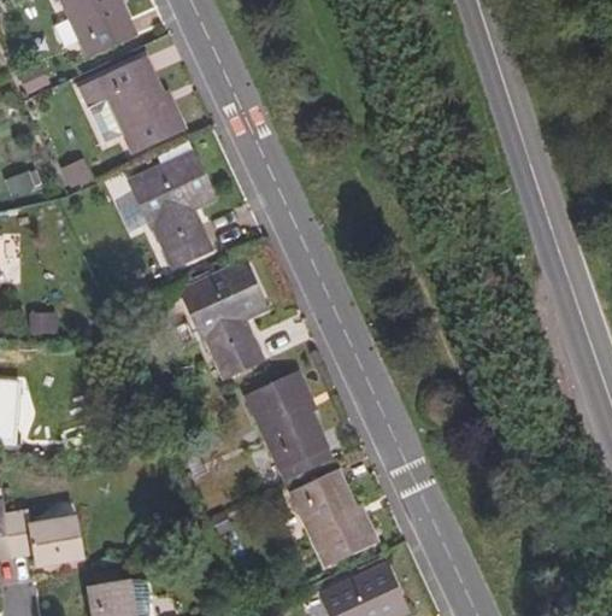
[(58,0),(86,54),(130,33),(113,0),(58,0)]
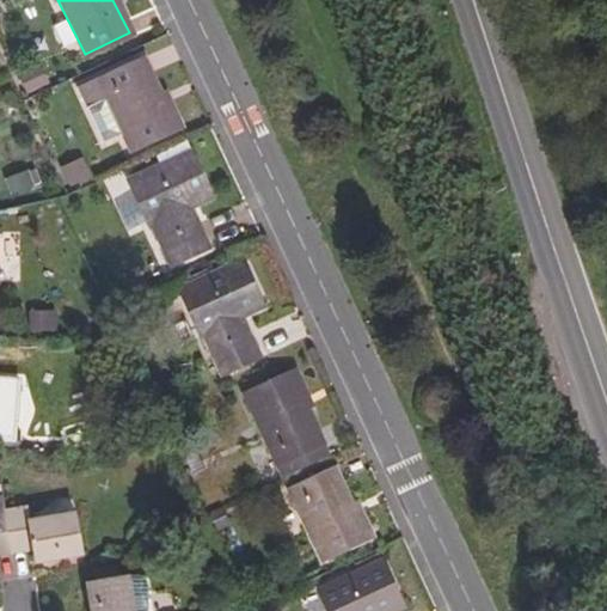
[(155,92),(139,57),(94,79),(129,150),(178,126),(171,109),(165,111),(155,92)]
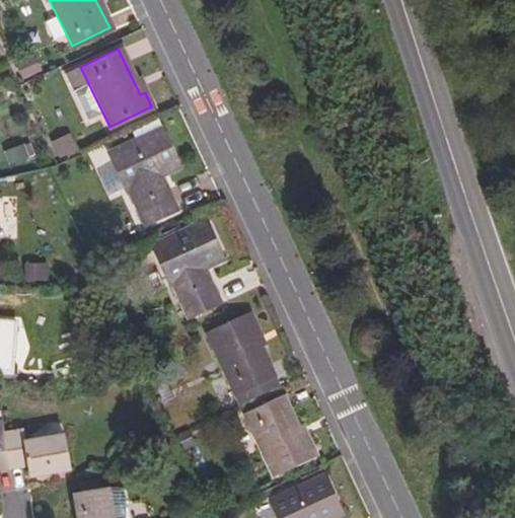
[(137,76),(132,78),(140,94),(145,92),(137,76)]
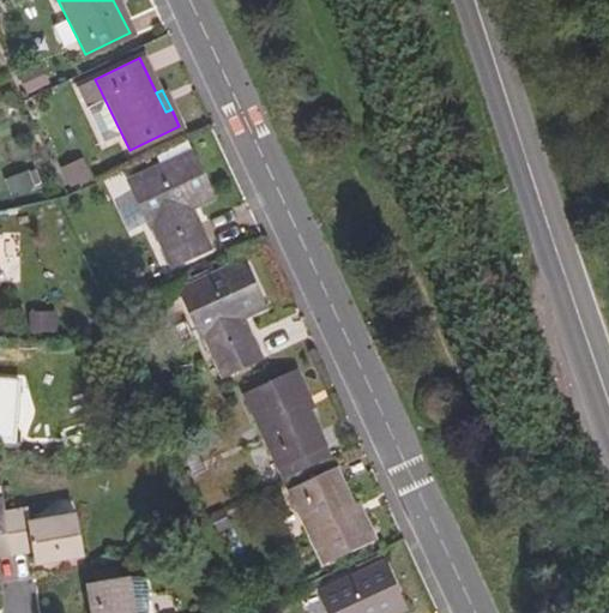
[(190,150),(127,180),(149,226),(151,224),(170,264),(207,247),(197,224),(191,227),(184,210),(212,197),(190,150)]
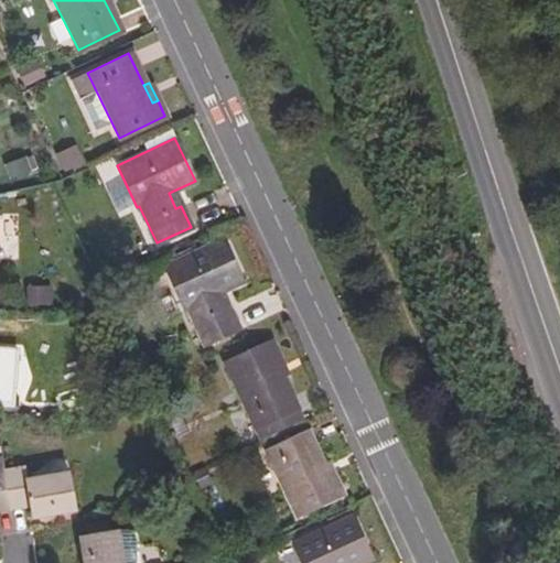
[(221,238),(163,266),(183,306),(185,306),(203,344),(237,328),(227,307),(223,310),(215,294),(241,282),(221,238)]
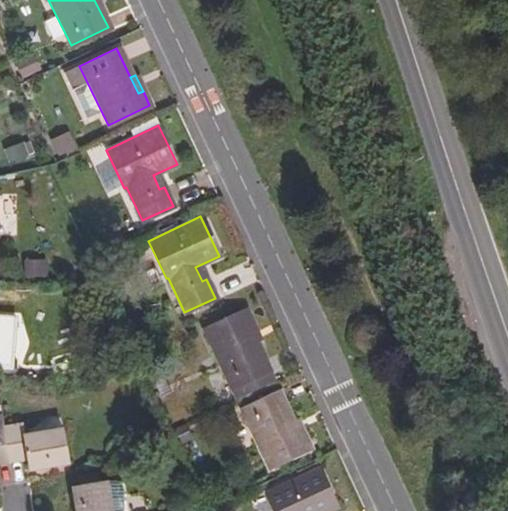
[(245,307),(202,328),(231,388),(269,370),(254,340),(247,324),(252,321),(245,307)]
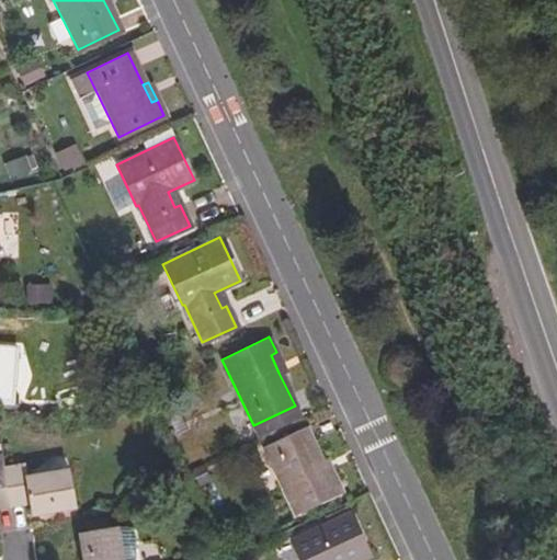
[(0,399),(11,400),(14,345),(0,343),(0,399)]
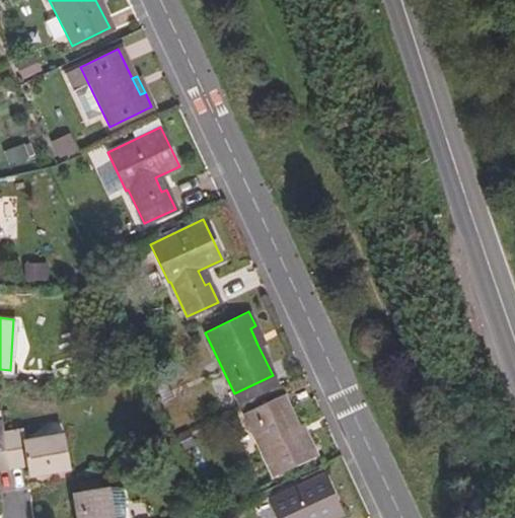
[(250,328),(258,345),(263,342),(255,325),(250,328)]
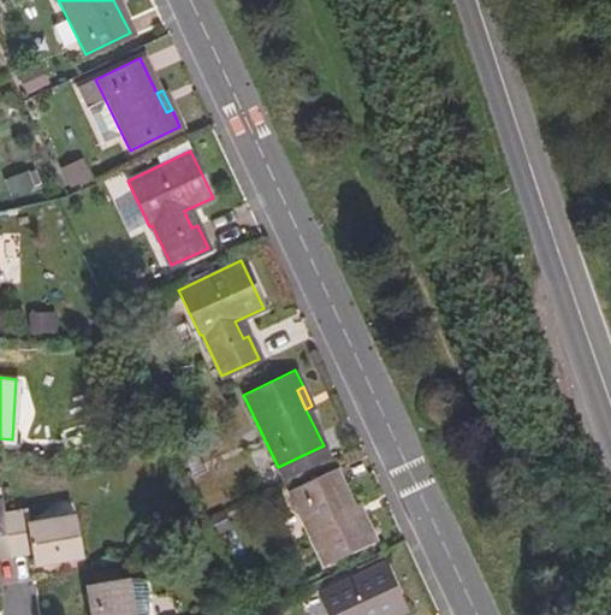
[(205,469),(195,450),(183,456),(193,475),(205,469)]
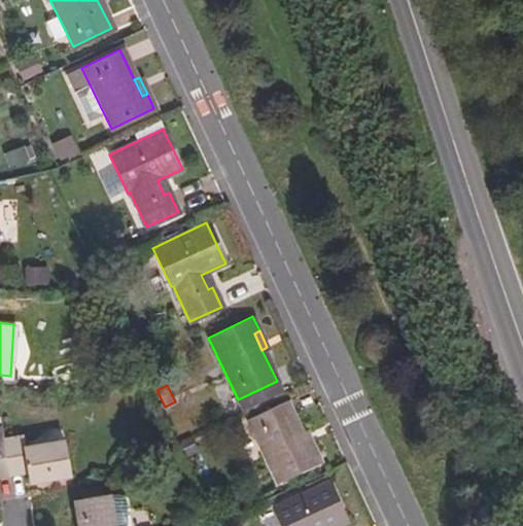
[(286,402),(247,420),(276,482),(319,461),(313,448),(308,450),(302,435),(286,402)]
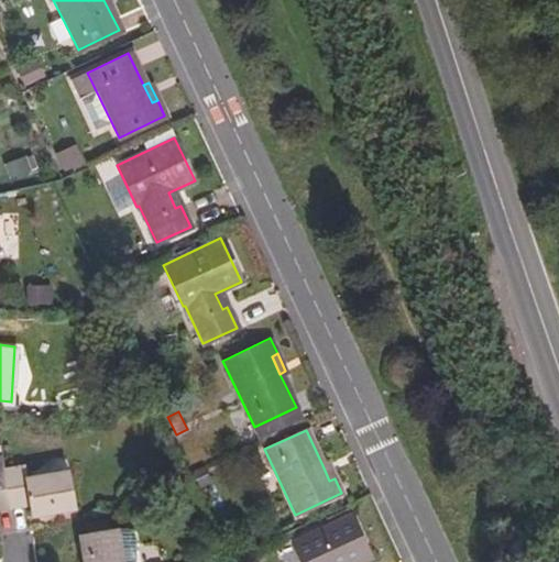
[(0,508),(29,505),(31,516),(76,509),(69,471),(26,478),(24,466),(2,471),(0,456),(0,508)]
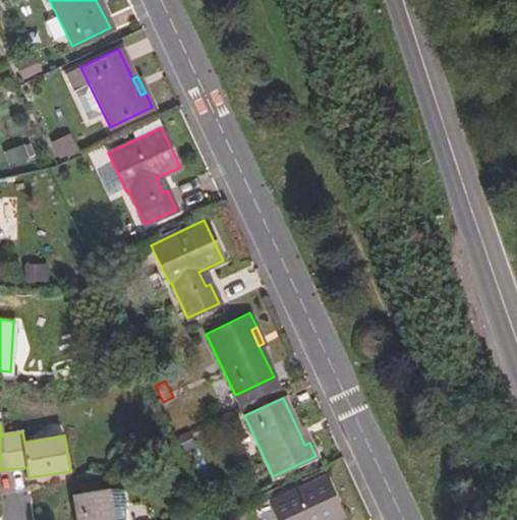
[(302,428),(298,430),(304,445),(309,443),(302,428)]
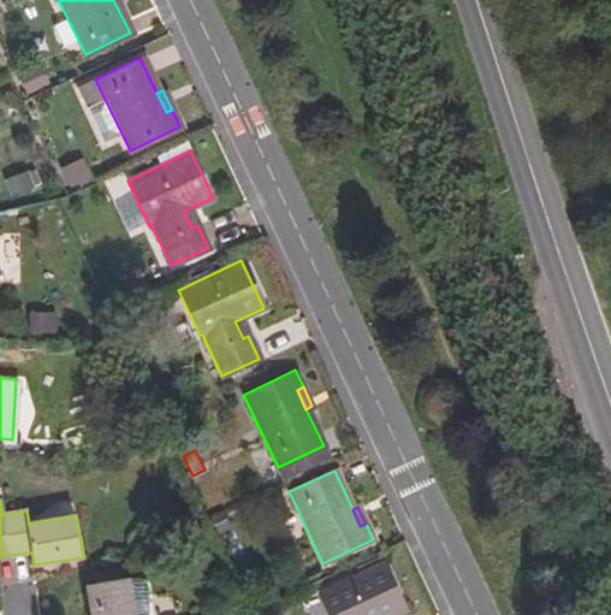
[(384,563),(319,593),(326,610),(328,614),(392,614),(404,610),(384,563)]
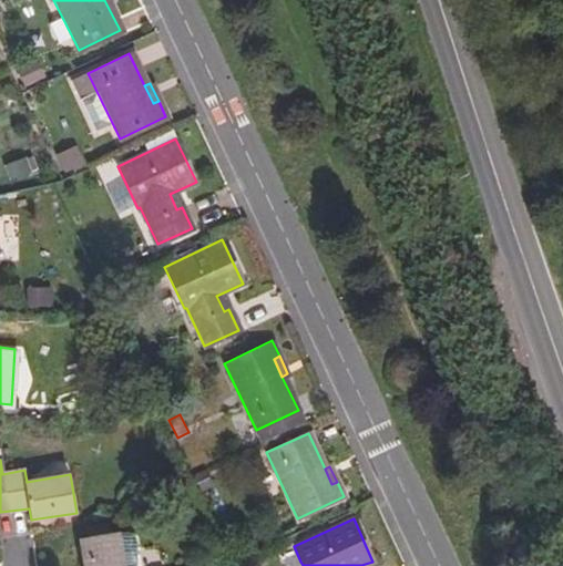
[(83,528),(85,536),(109,532),(108,524),(83,528)]
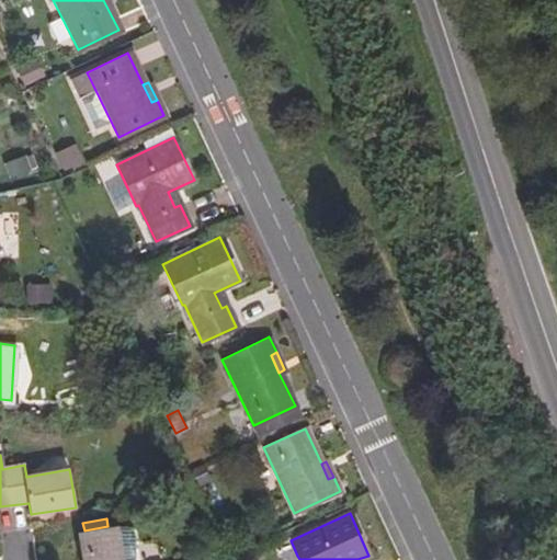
[(84,530),(78,532),(82,559),(121,559),(115,525),(108,526),(84,530)]
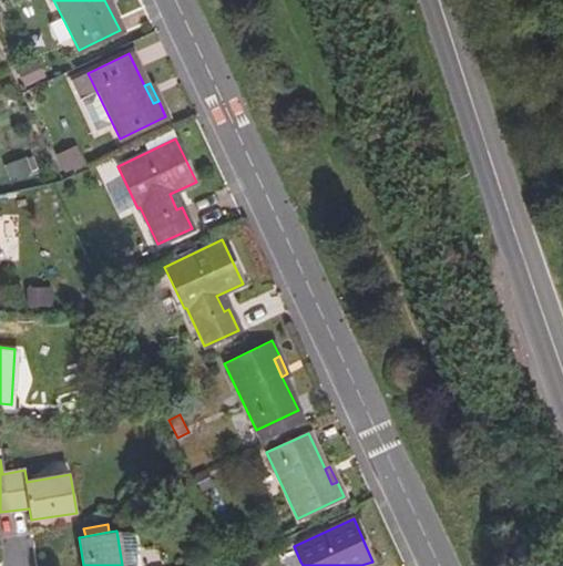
[(294,546),(275,555),(279,565),(292,565),(300,562),(294,546)]
